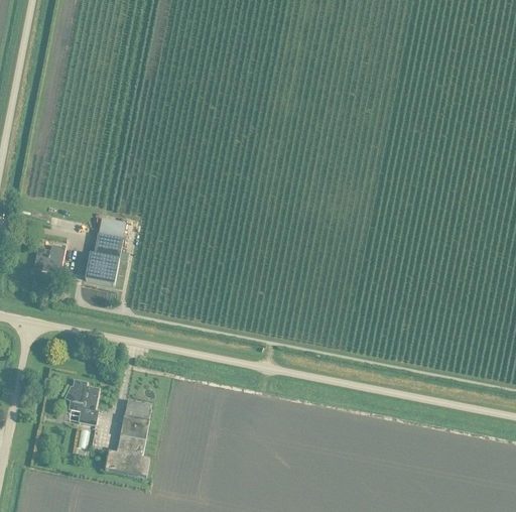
[(126,221),(102,216),(99,232),(123,237),(126,221)]
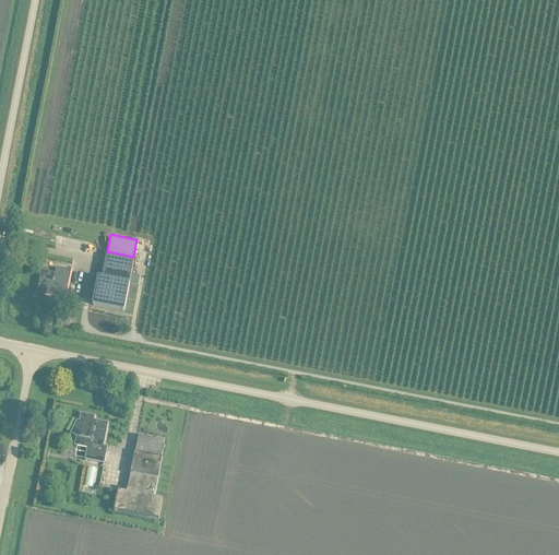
[(106,251),(102,273),(130,279),(133,257),(107,251),(106,251)]
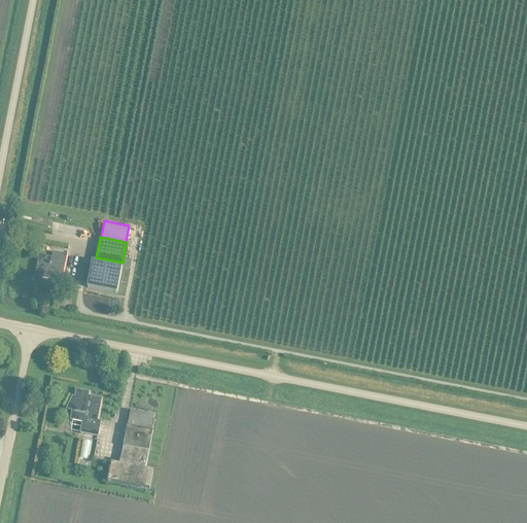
[(62,274),(67,251),(53,248),(51,253),(39,250),(34,272),(48,275),(48,271),(62,274)]
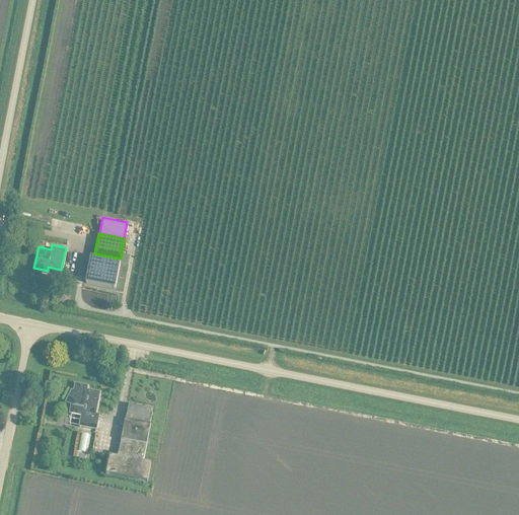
[(94,253),(90,252),(85,279),(115,284),(121,259),(94,253)]
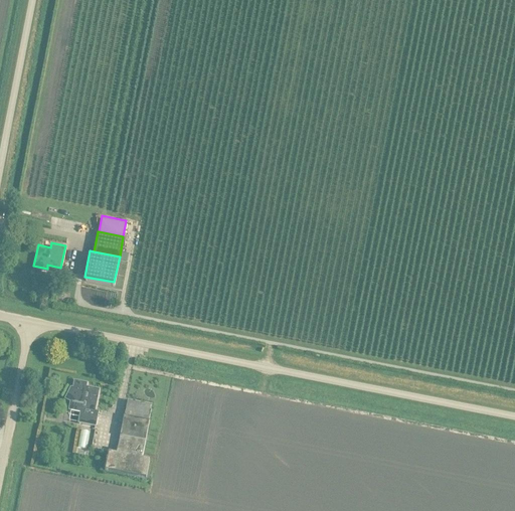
[(59,286),(58,295),(68,297),(69,288),(59,286)]
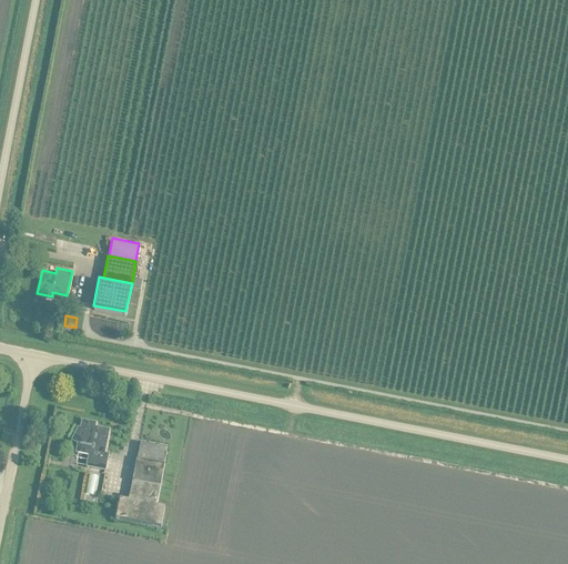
[(75,447),(75,449),(89,451),(87,462),(85,462),(105,466),(108,453),(102,452),(102,450),(104,450),(110,425),(95,422),(97,419),(81,415),(81,416),(82,416),(81,424),(78,423),(72,435),(78,439),(77,447),(75,447)]
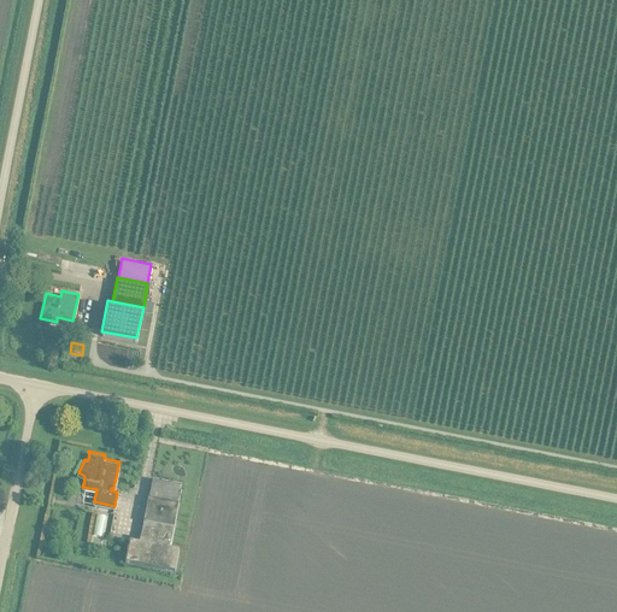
[(140,539),(135,539),(130,537),(127,559),(175,569),(178,547),(170,545),(178,500),(148,494),(140,539)]
